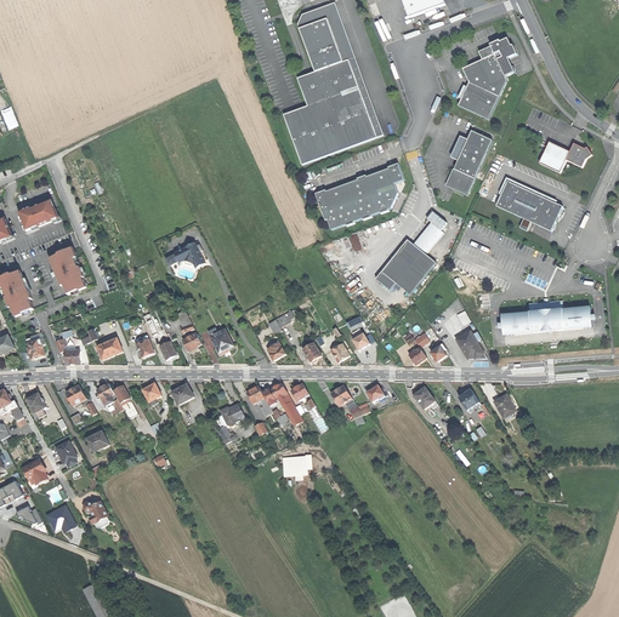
[(296,22),(299,27),(327,17),(342,60),(347,57),(353,55),(334,0),(301,12),(296,22)]
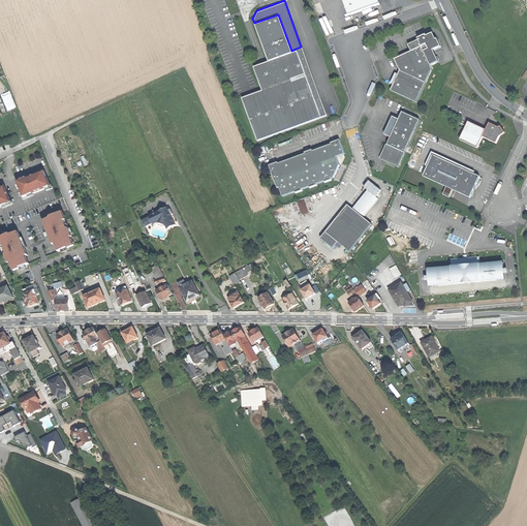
[(342,0),(347,12),(365,6),(378,2),(377,0),(342,0)]
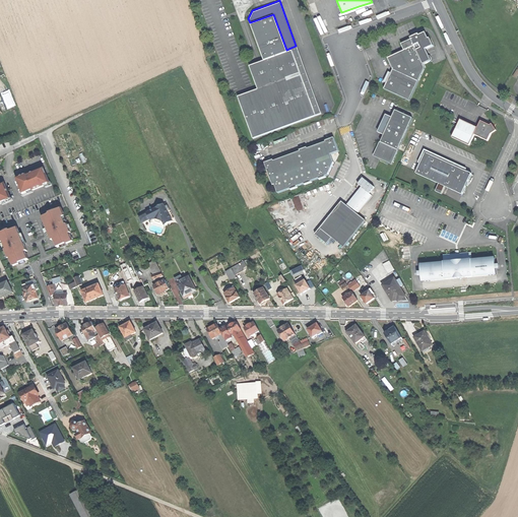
[(273,14),(250,22),(263,58),(248,64),(256,87),(237,94),(251,136),(315,113),(290,48),(286,50),(273,14)]
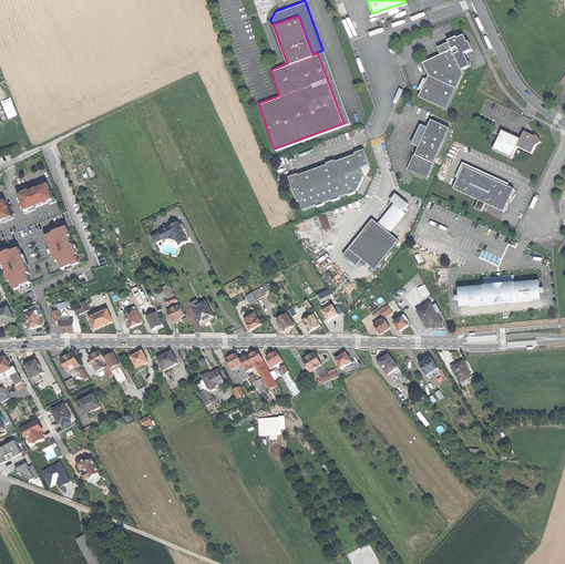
[(439,52),(421,61),(427,73),(417,94),(444,108),(461,71),(460,68),(466,64),(461,52),(471,48),(469,44),(466,39),(465,40),(462,33),(452,38),(451,37),(445,39),(447,40),(435,45),(439,52)]
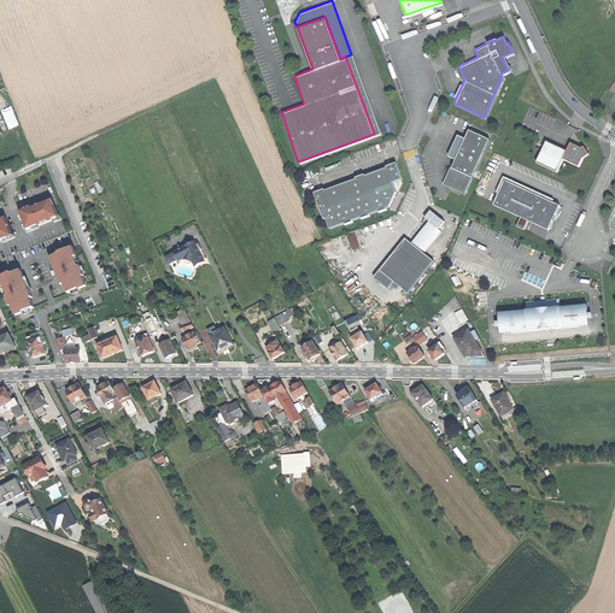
[(351,54),(345,57),(374,134),(380,131),(351,54)]
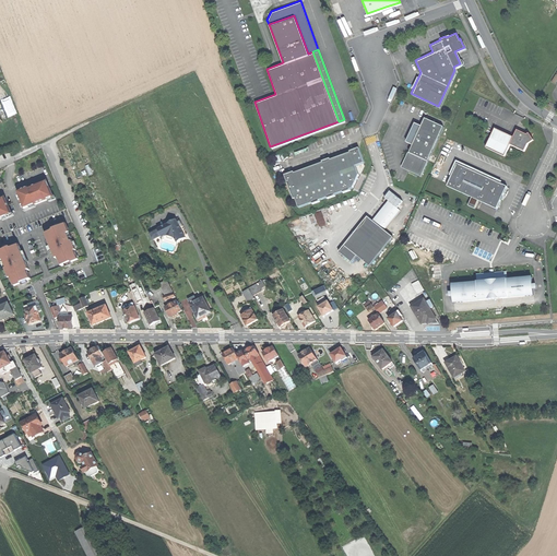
[(413,139),(411,142),(401,164),(419,174),(442,125),(424,116),(419,123),(418,127),(412,123),(409,131),(406,137),(413,139)]
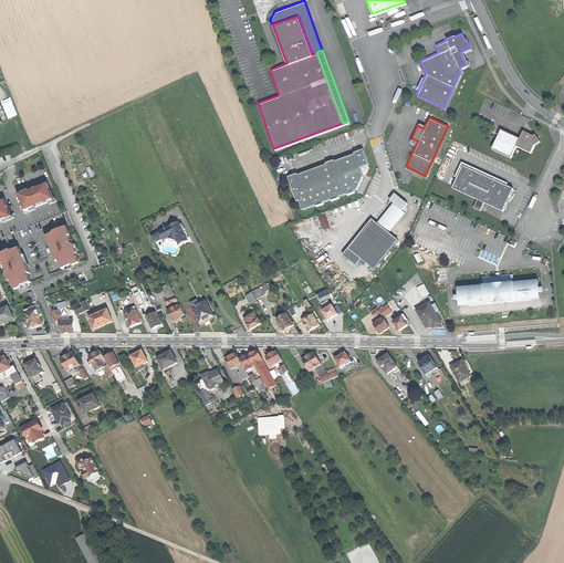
[(531,135),(532,134),(522,128),(519,136),(499,127),(490,147),(509,156),(514,144),(529,152),(531,146),(533,144),(534,139),(533,139),(534,136),(531,135)]
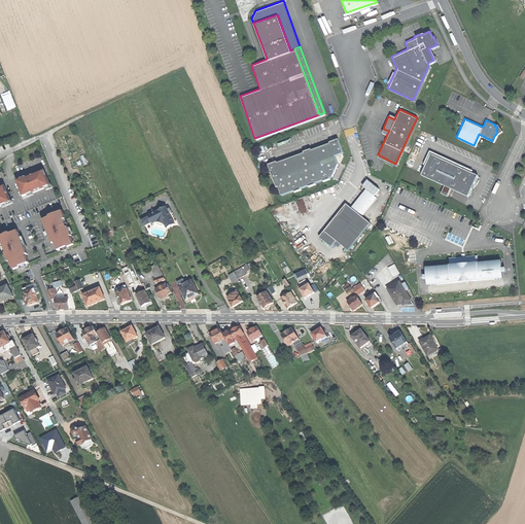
[(267,162),(275,185),(277,184),(280,193),(292,188),(293,189),(300,187),(300,185),(307,183),(308,184),(315,181),(314,180),(321,178),(322,179),(328,177),(328,175),(331,175),(337,162),(334,153),(342,150),(340,143),(338,137),(328,140),(328,141),(310,148),(310,146),(302,149),(303,151),(276,161),(276,159),(267,162)]
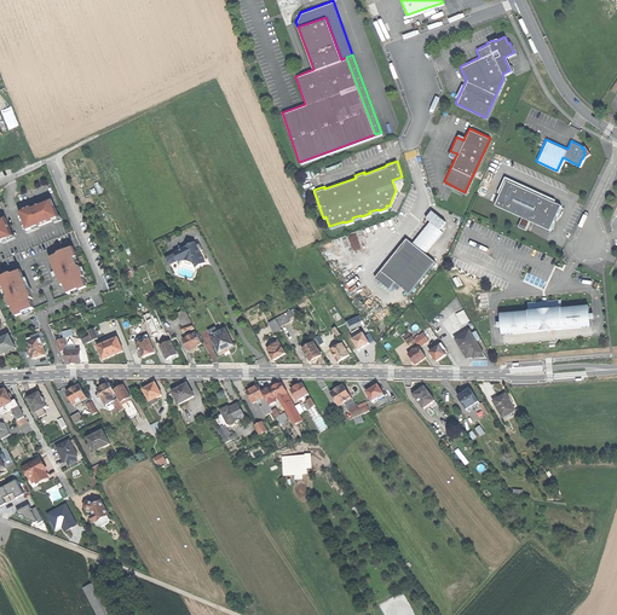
[(560,204),(506,178),(494,202),(522,215),(517,224),(524,227),(529,219),(549,228),(554,216),(560,204)]
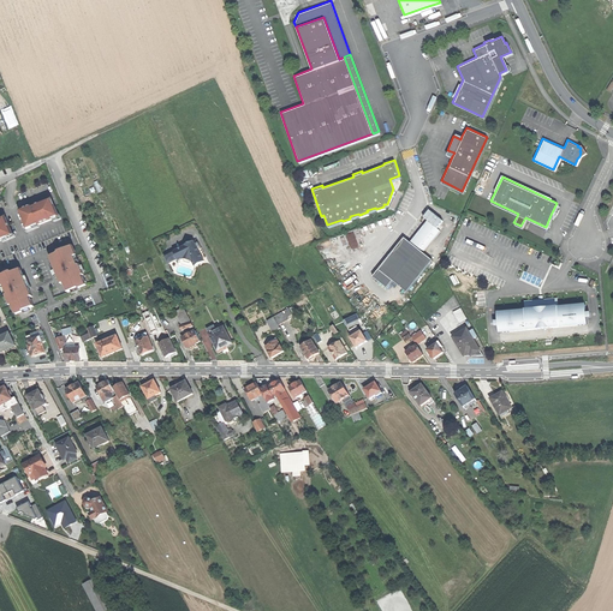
[(18,213),(24,231),(30,228),(30,229),(58,220),(53,209),(53,210),(51,202),(35,208),(35,209),(34,210),(31,210),(30,208),(18,213)]
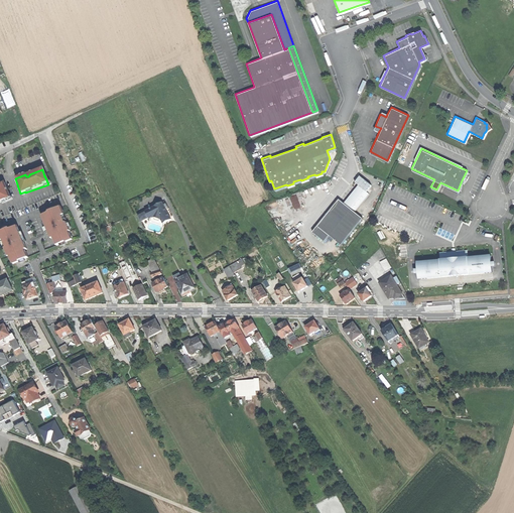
[(0,201),(4,200),(3,200),(8,198),(3,182),(0,183),(0,201)]
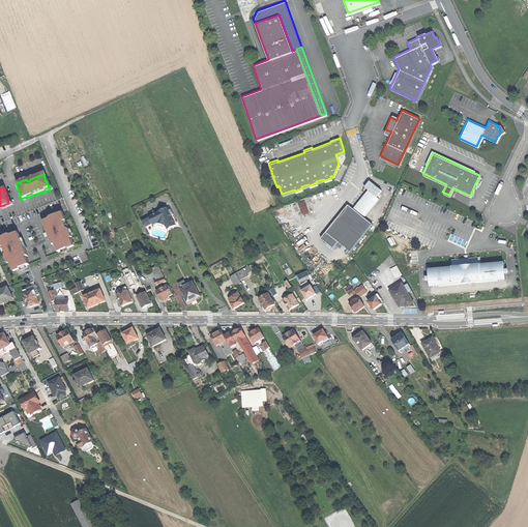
[(347,203),(325,231),(336,240),(349,250),(371,222),(362,215),(377,197),(372,193),(368,189),(353,207),(347,203)]
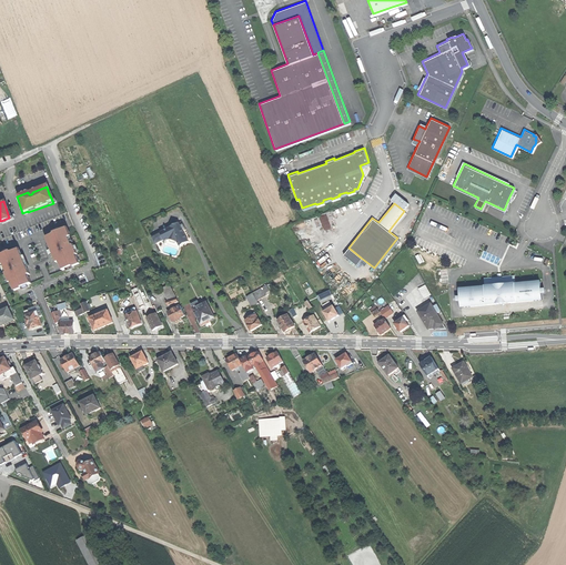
[(178,220),(160,230),(164,239),(168,238),(170,240),(173,241),(177,239),(179,243),(183,241),(188,239),(178,220)]
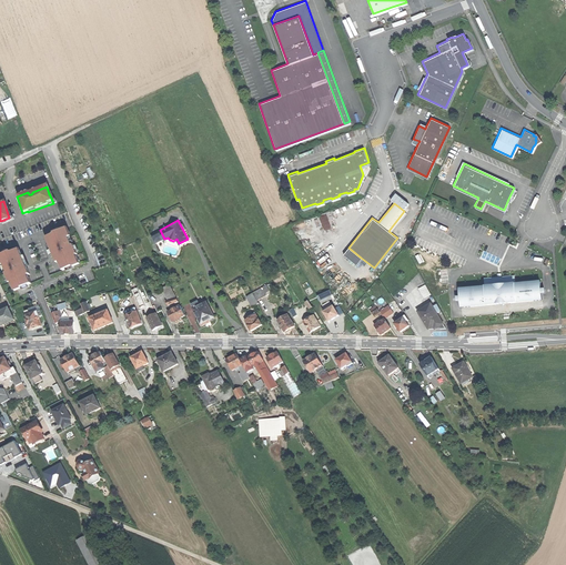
[(53,231),(44,234),(54,260),(57,259),(60,266),(77,260),(73,252),(76,251),(71,242),(70,242),(67,234),(69,233),(64,224),(52,230),(53,231)]
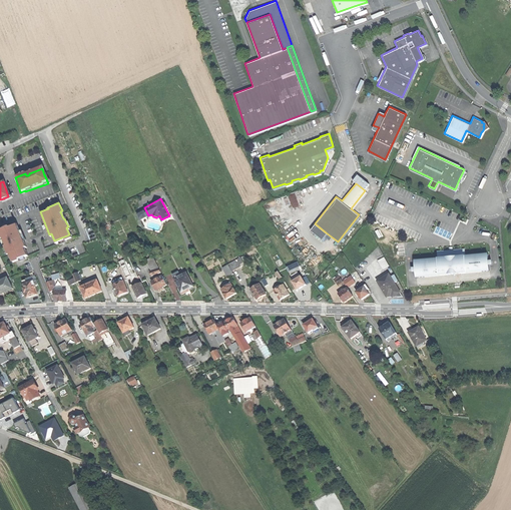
[(7,223),(0,226),(0,236),(1,235),(5,243),(3,243),(6,251),(8,251),(11,259),(26,252),(23,245),(25,244),(15,222),(8,225),(7,223)]
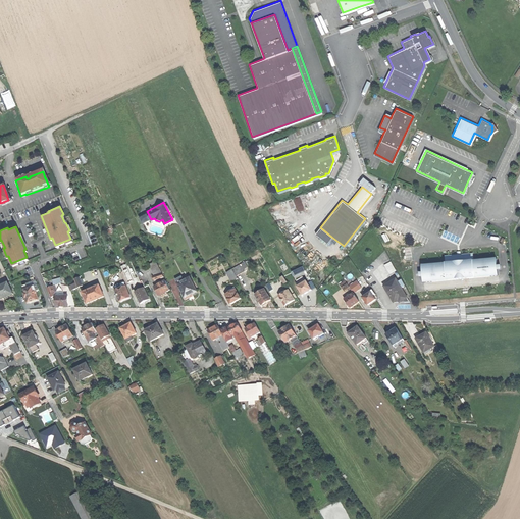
[(327,243),(331,237),(320,227),(315,234),(327,243)]
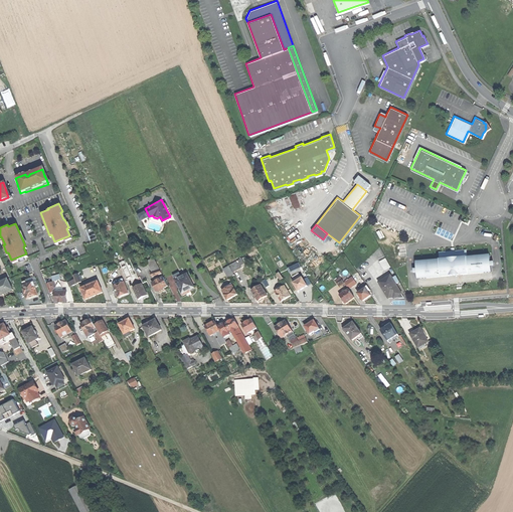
[(488,252),(466,254),(465,247),(453,248),(451,248),(450,248),(437,250),(438,258),(414,260),(415,277),(490,271),(488,252)]
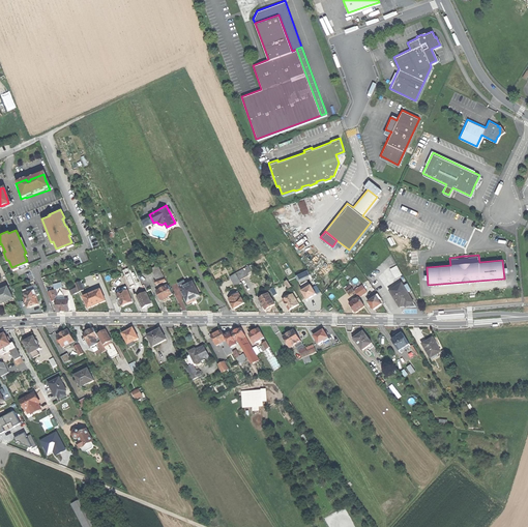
[(150,267),(154,279),(163,275),(157,263),(150,267)]
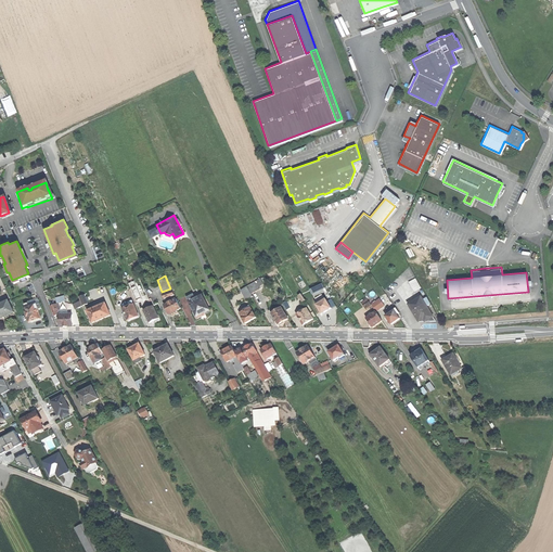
[(247,285),(249,291),(258,285),(257,283),(254,278),(245,283),(247,285)]
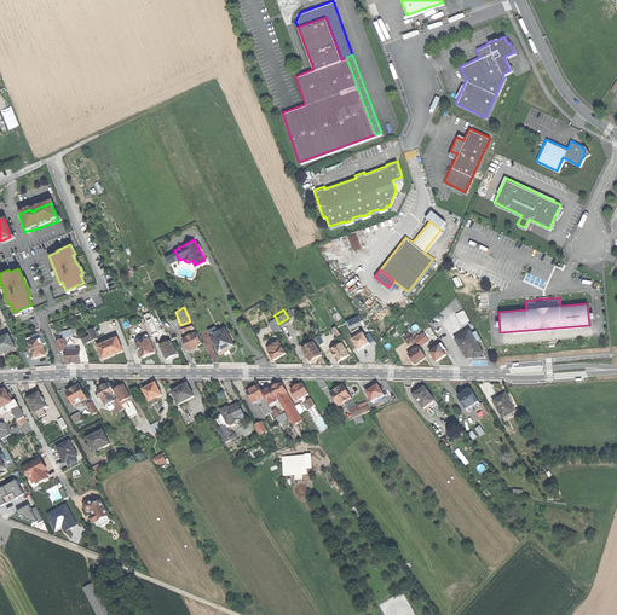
[(281,328),(278,324),(276,318),(269,321),(274,331),(281,328)]
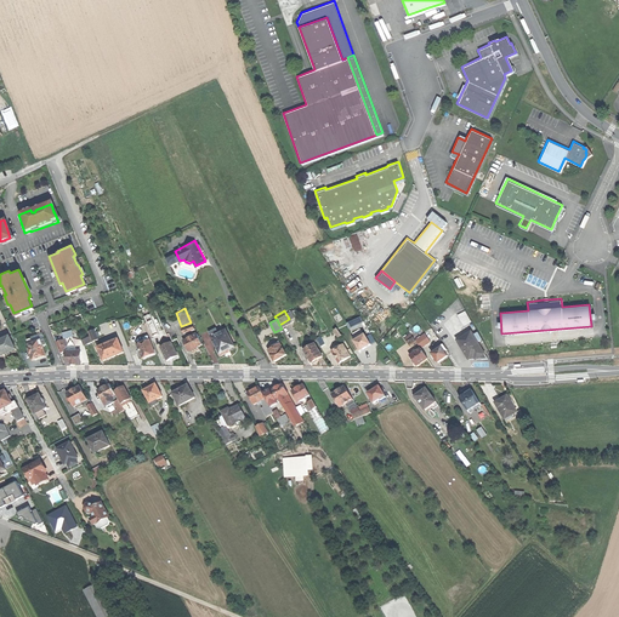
[(147,324),(152,333),(157,331),(153,321),(147,324)]
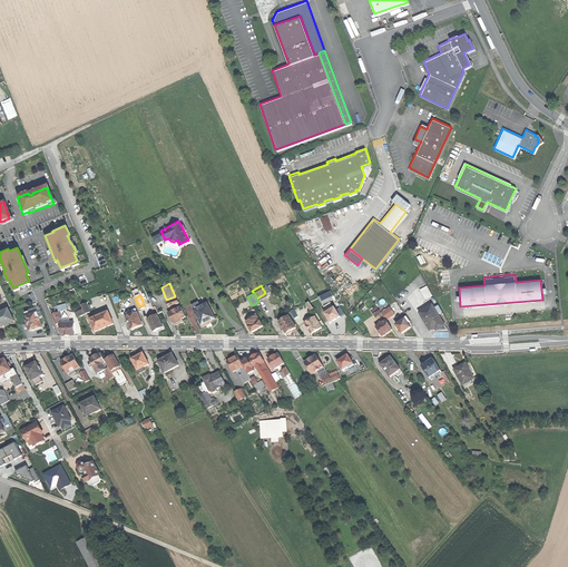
[(80,302),(84,311),(89,309),(88,306),(90,305),(88,302),(86,303),(85,300),(80,302)]
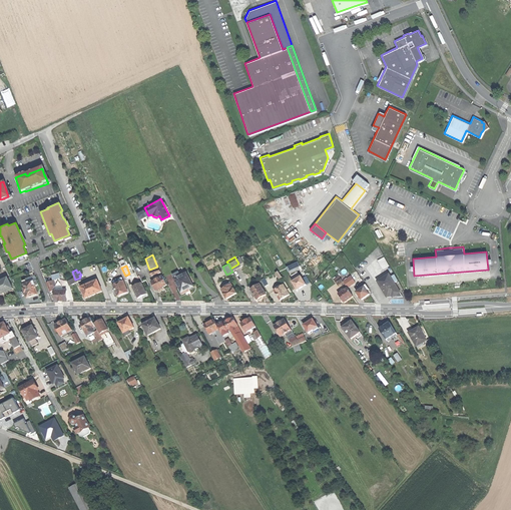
[(179,274),(173,278),(178,287),(180,291),(187,287),(192,285),(185,271),(179,274)]
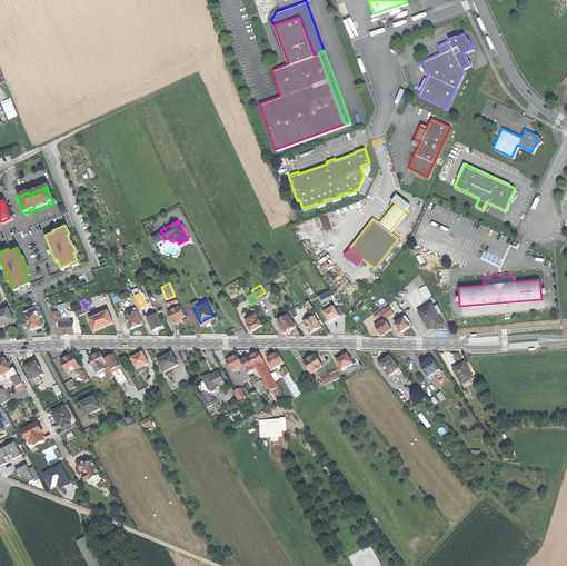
[(421,316),(435,308),(430,301),(417,309),(421,316)]
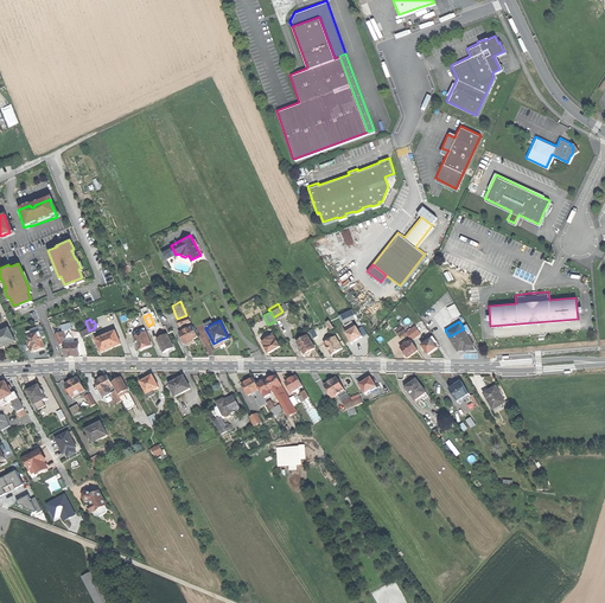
[(344,331),(350,340),(355,337),(361,334),(355,324),(344,331)]
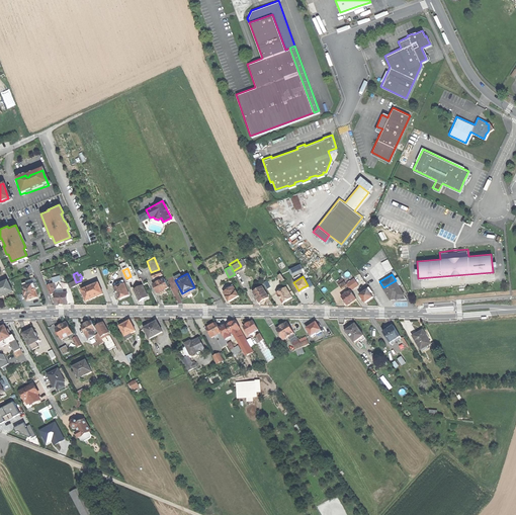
[(152,282),(157,291),(162,288),(168,285),(164,277),(152,282)]
